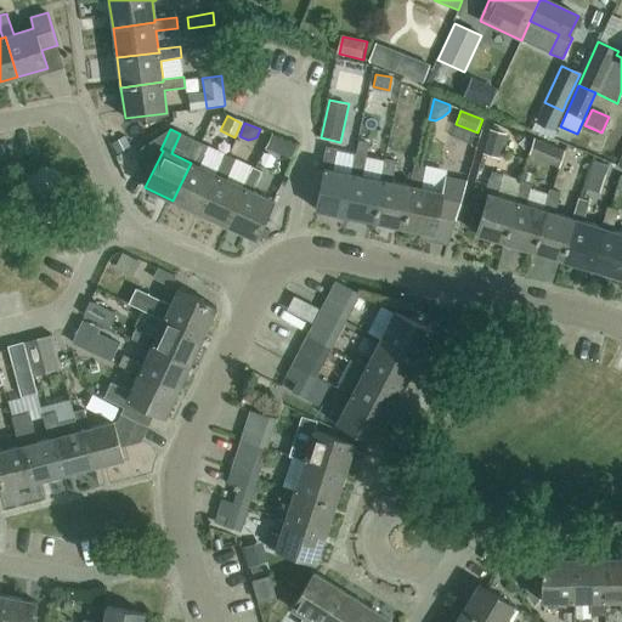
[(490,131),(484,152),(502,157),(508,136),(490,131)]
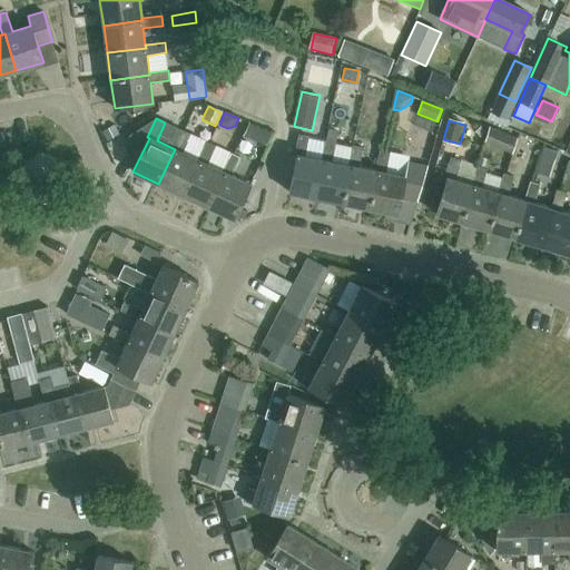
[(256,137),(261,127),(249,123),(244,136),(251,139),(256,137)]
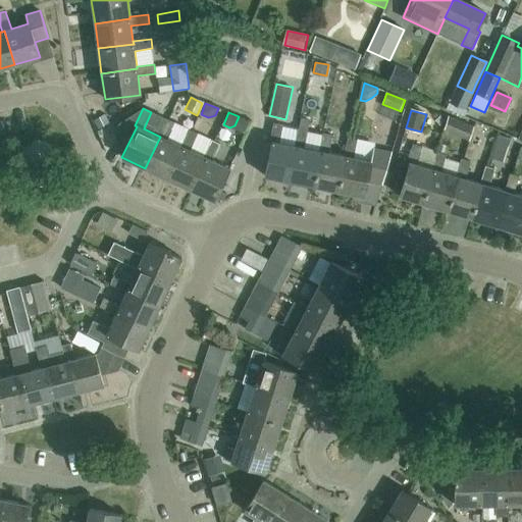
[(300,117),(298,128),(299,128),(307,131),(310,119),(300,117)]
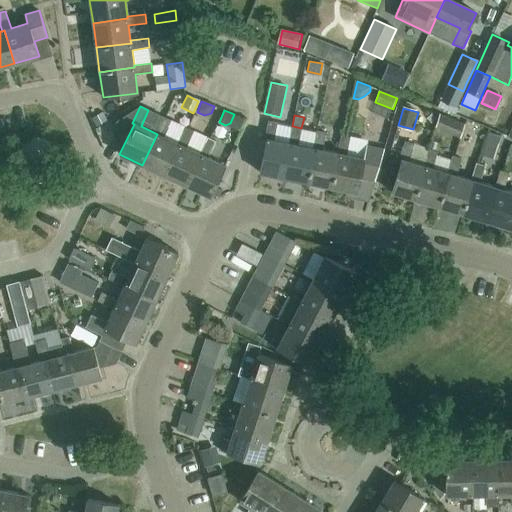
[(461,137),(465,125),(446,118),(440,116),(435,128),(461,137)]
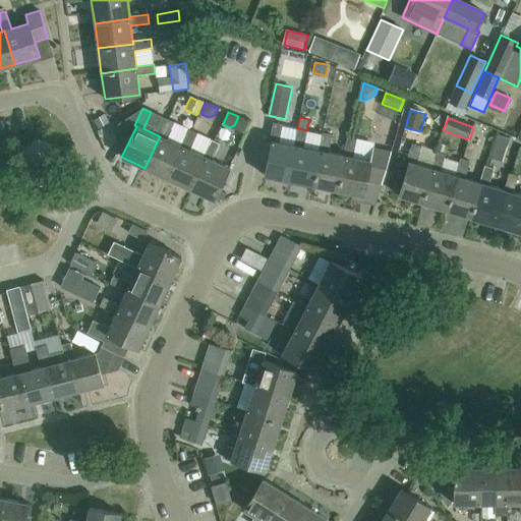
[(183,147),(181,146),(167,138),(174,123),(165,119),(158,135),(160,136),(145,168),(168,179),(183,147)]
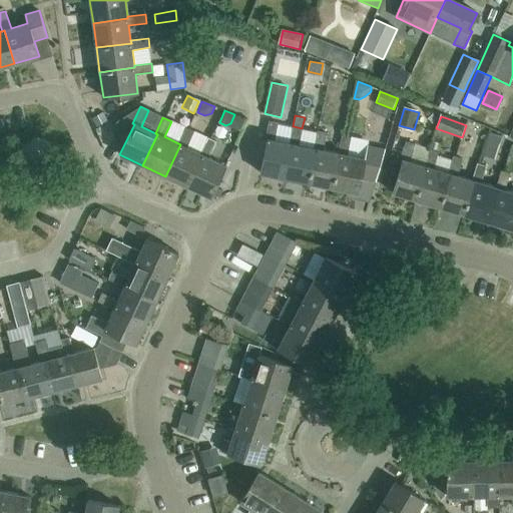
[(292,143),(290,143),(275,140),(278,123),(269,121),(265,139),(267,139),(260,173),(285,178),(292,143)]
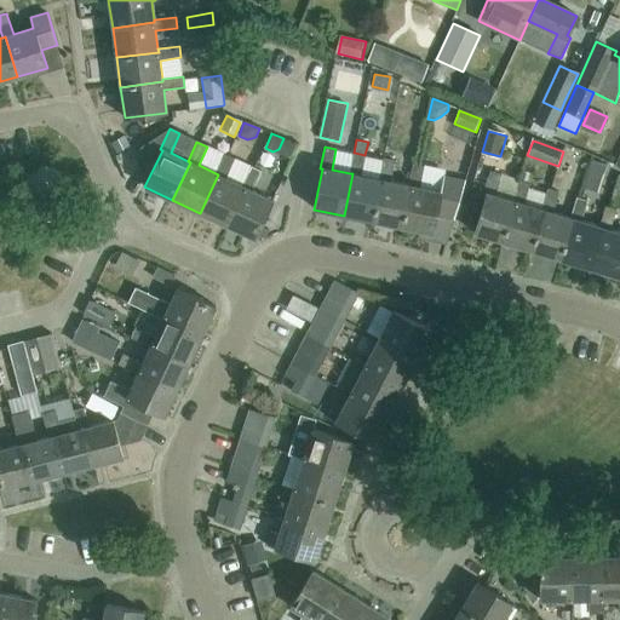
[(382,179),(379,179),(361,176),(365,155),(355,153),(354,153),(350,173),(352,173),(344,216),(373,222),(382,179)]
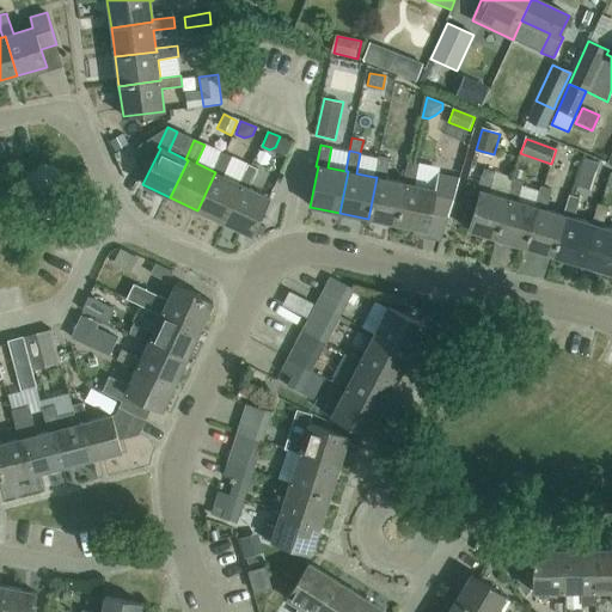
[(242,185),(239,184),(222,176),(231,157),(221,152),(213,171),(215,172),(197,210),(224,222),(242,185)]
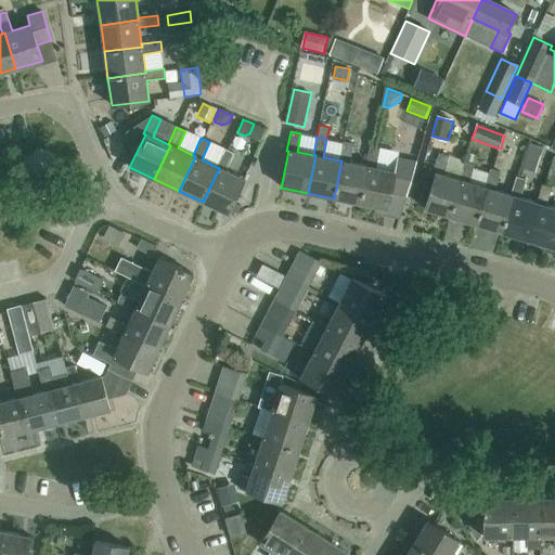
[(368,166),(365,166),(349,163),(353,144),(343,142),(339,160),(341,160),(334,198),(361,204),(368,166)]
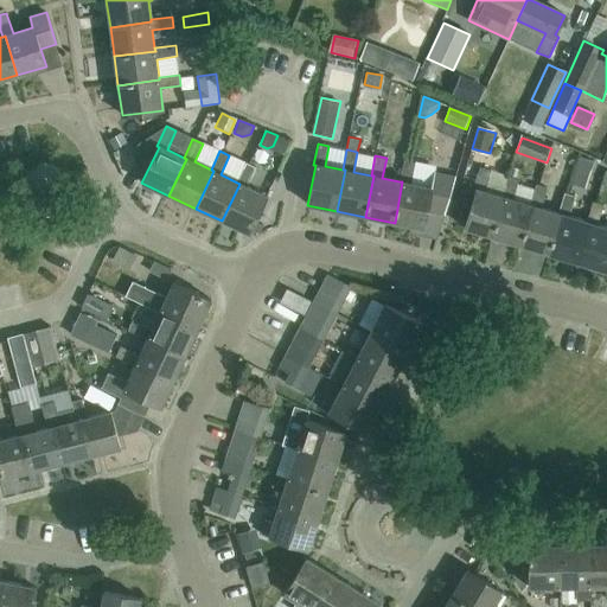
[(402,181),(395,223),(423,229),(428,210),(445,213),(455,178),(430,172),(427,187),(410,184),(415,164),(404,161),(400,181),(402,181)]
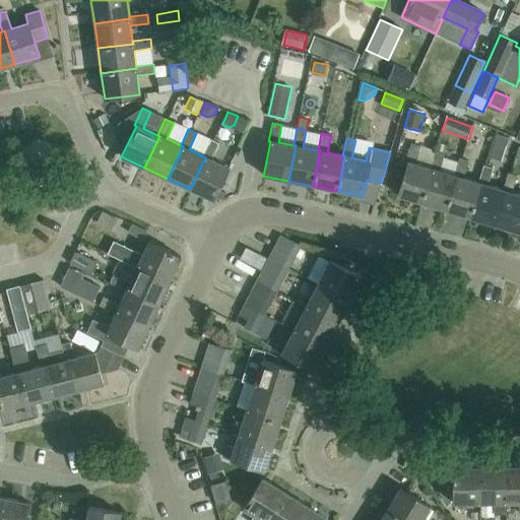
[(205,157),(190,189),(213,200),(229,168),(211,159),(219,143),(211,140),(203,156),(205,157)]
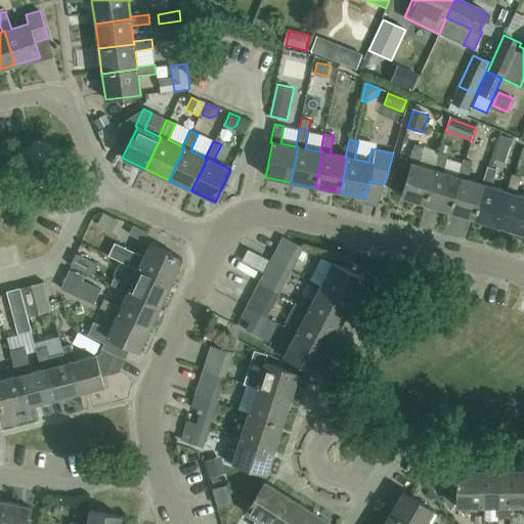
[(436,170),(433,169),(419,165),(424,147),(415,144),(408,163),(410,164),(400,197),(425,205),(436,170)]
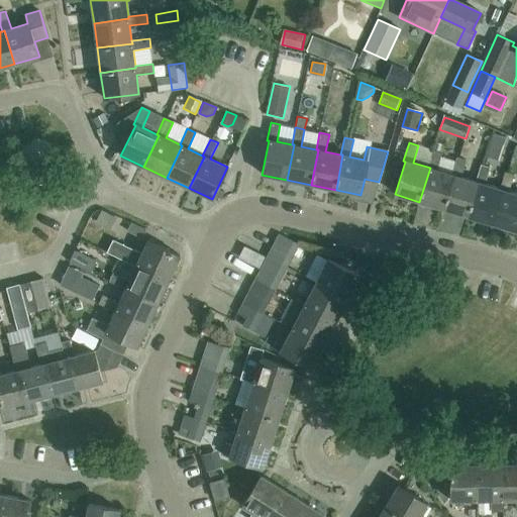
[(453,175),(451,175),(436,170),(441,152),(433,150),(427,167),(430,168),(419,202),(443,209),(453,175)]
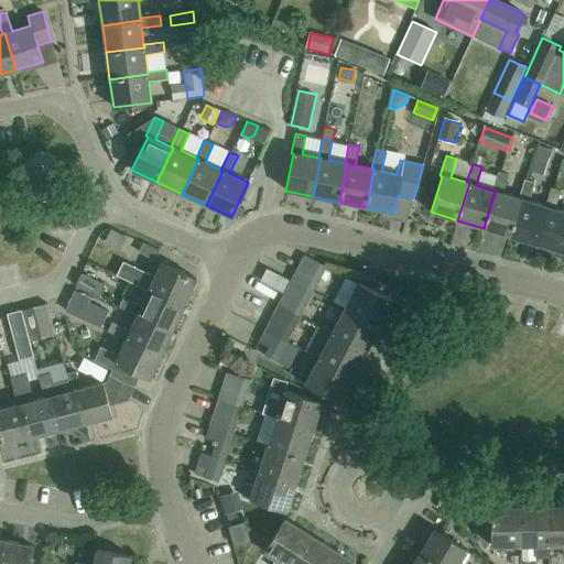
[(521,199),(519,198),(502,193),(508,175),(498,172),(492,191),(495,191),(484,228),(510,236),(521,199)]
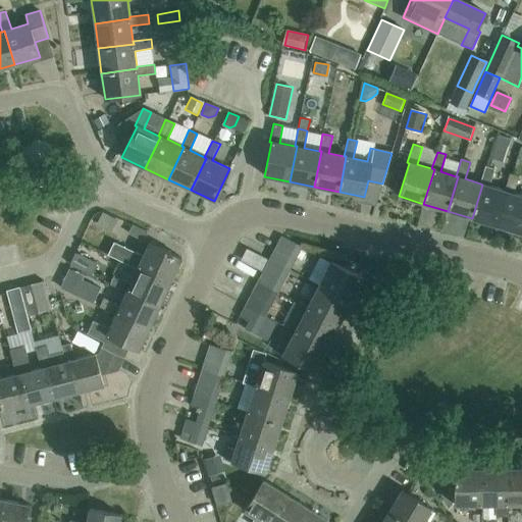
[(504,191),(489,187),(494,169),(485,166),(480,184),(482,185),(472,218),(497,225),(507,192),(504,191)]
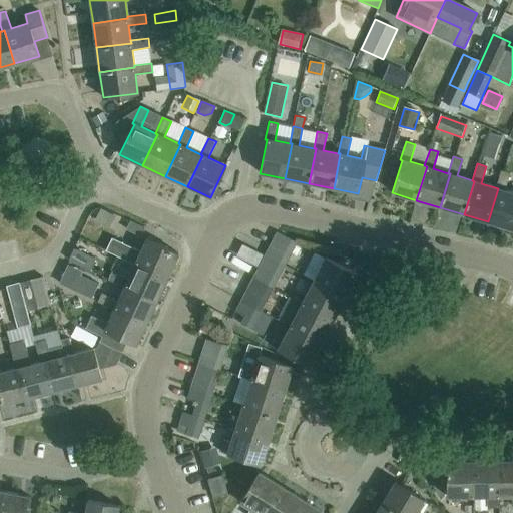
[(512,223),(512,192),(504,190),(510,173),(501,170),(496,187),(495,187),(498,188),(488,221),(511,229),(512,223)]
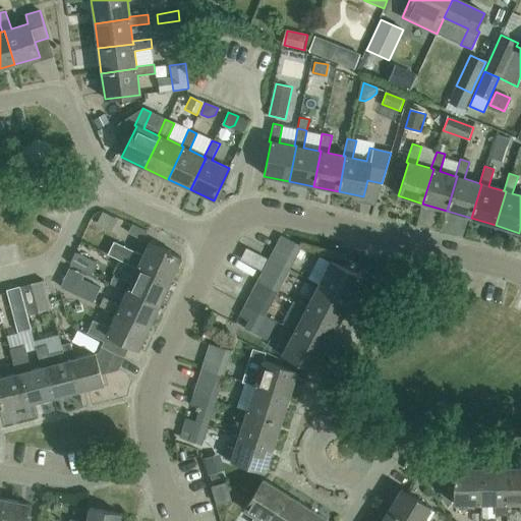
[(96,222),(110,229),(115,219),(101,212),(96,222)]
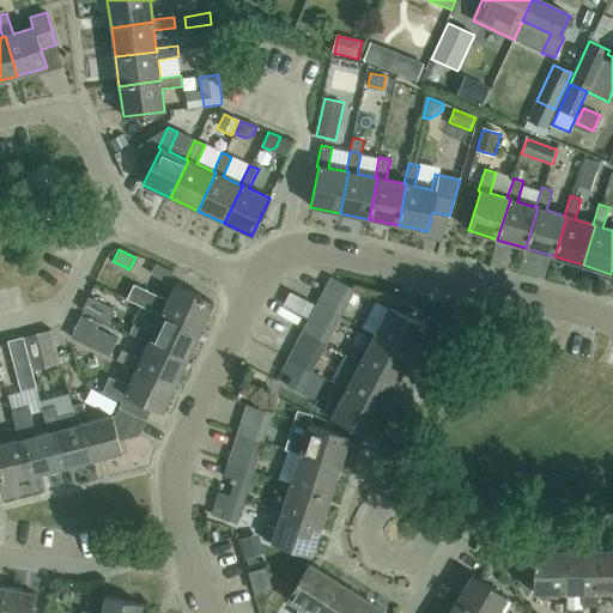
[(316,304),(340,317),(354,290),(331,277),(316,304)]
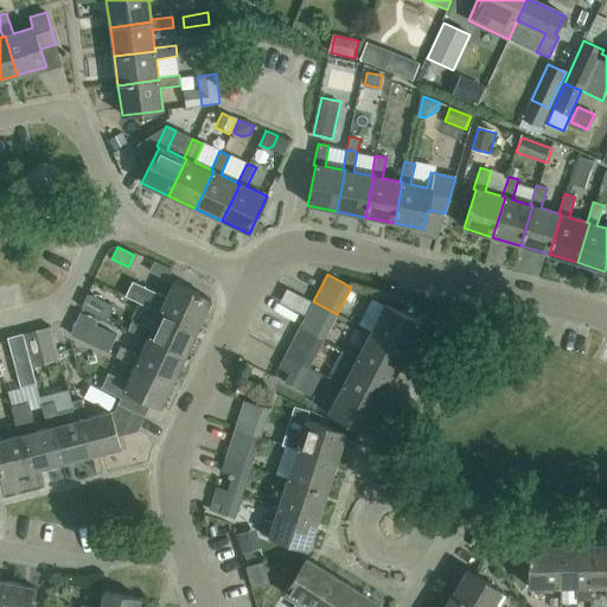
[(160,311),(198,327),(211,300),(173,282),(166,298),(133,281),(126,296),(160,312),(160,311)]
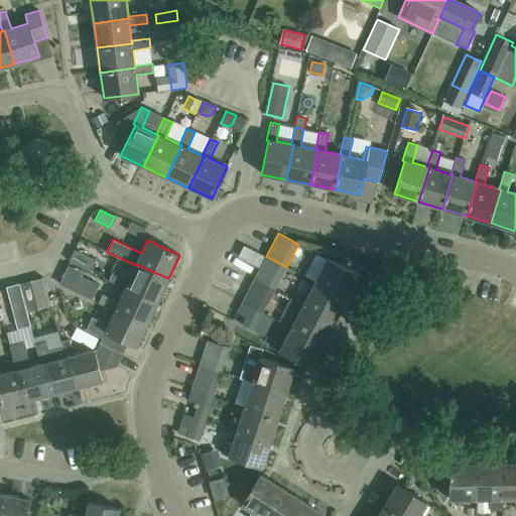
[(75,250),(70,261),(92,272),(97,260),(75,250)]
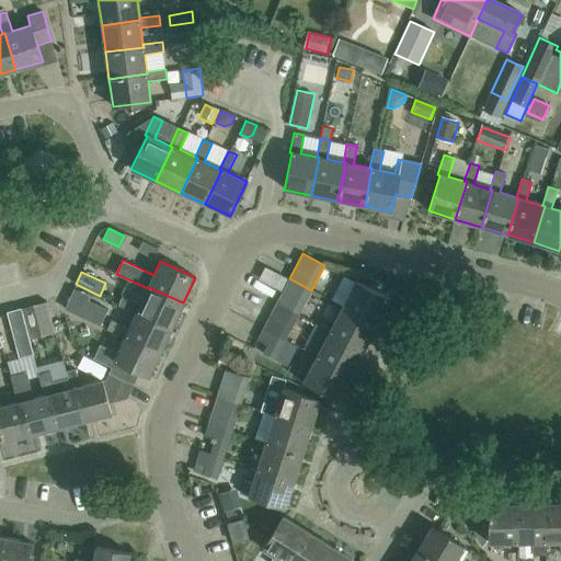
[(264,276),(260,285),(281,294),(285,285),(264,276)]
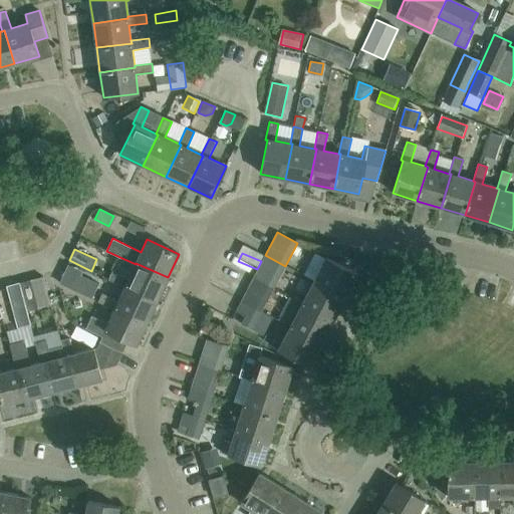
[(276,284),(285,266),(265,255),(259,266),(269,271),(265,278),(276,284)]
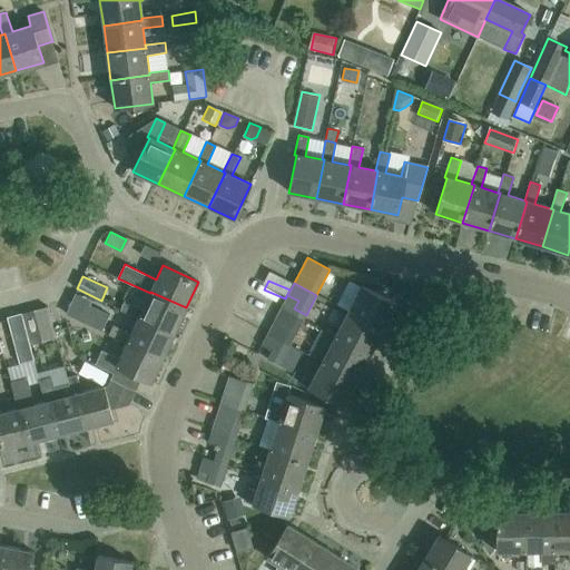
[(349,312),(383,330),(396,304),(362,285),(349,312)]
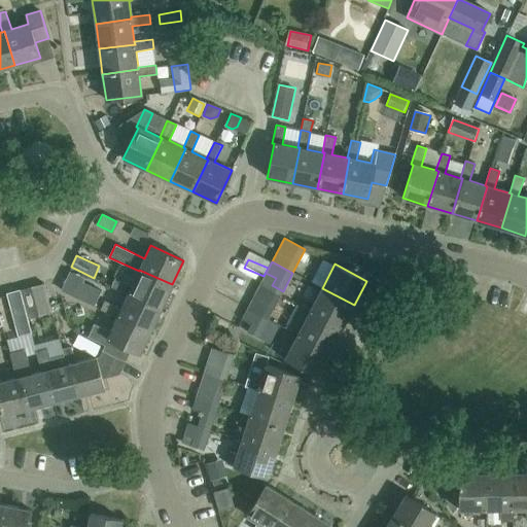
[(162,307),(172,284),(139,270),(139,271),(132,285),(115,278),(111,286),(128,294),(129,292),(162,307)]
